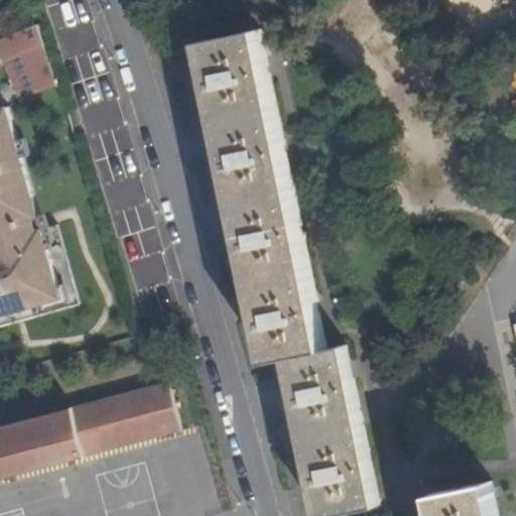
[(286,355),(327,348),(259,26),(199,38),(267,359),(286,355)]
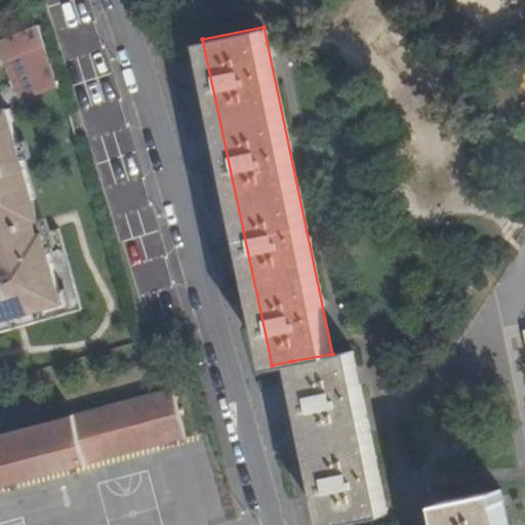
[(0,44),(26,102),(48,91),(59,86),(34,28),(0,44)]
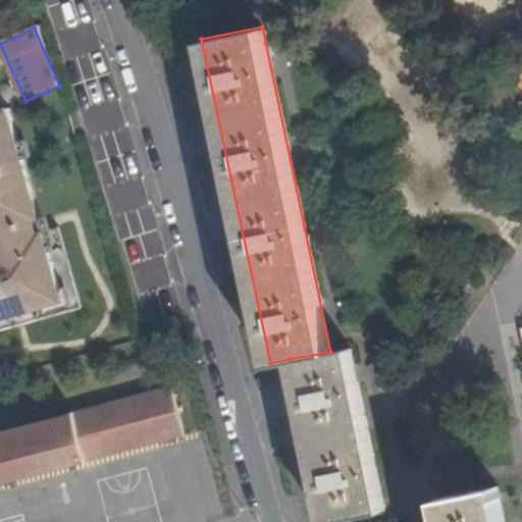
[(12,105),(0,110),(0,328),(83,306),(60,225),(39,230),(36,220),(44,217),(12,105)]
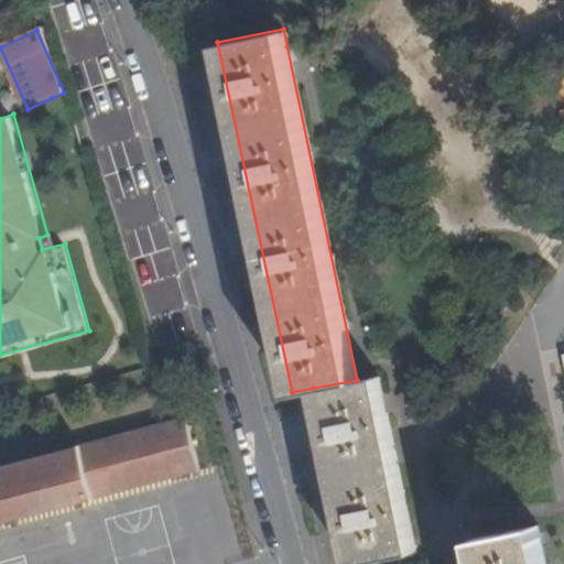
[(313,388),(347,563),(414,552),(379,376),(357,380),(313,388)]
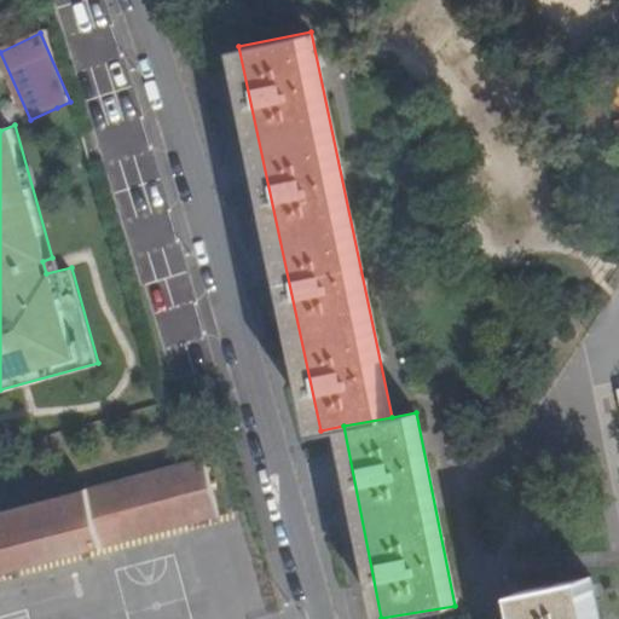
[(0,571),(219,513),(204,460),(0,513),(0,571)]
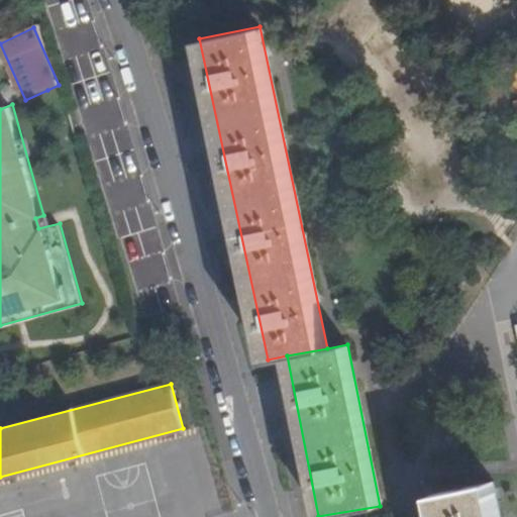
[(494,516),(489,485),(430,496),(434,516),(494,516)]
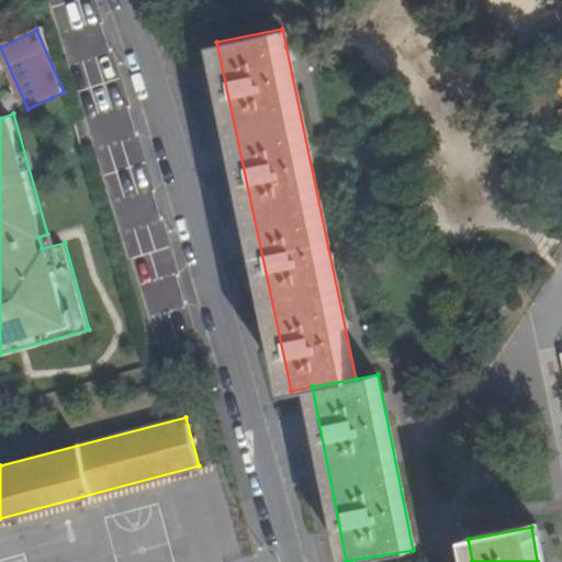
All buildings are outlined.
